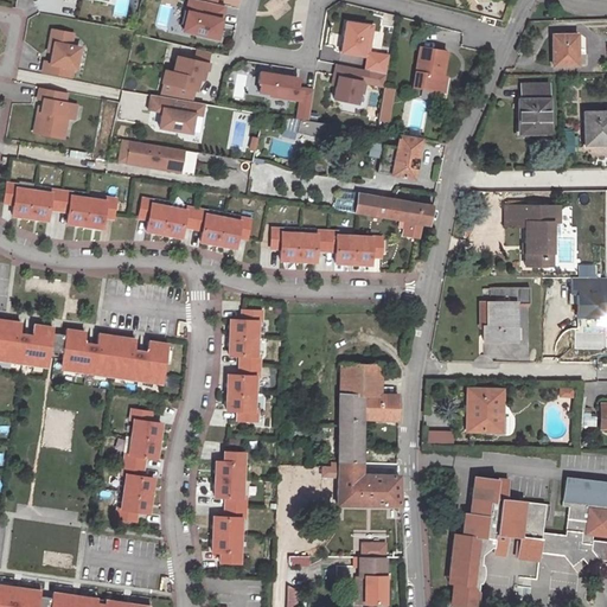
[(198,0),(187,0),(186,11),(185,11),(181,24),(190,26),(193,33),(217,39),(219,29),(218,27),(219,23),(221,23),(225,6),(213,4),(198,0)]
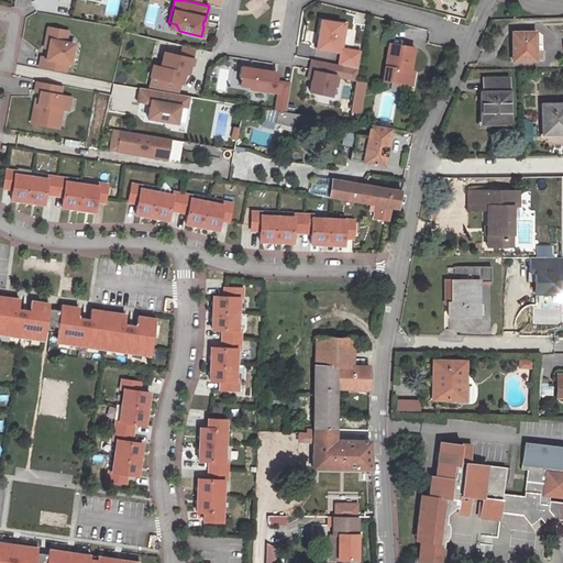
[(345,24),(321,20),(316,50),(340,53),(339,65),(341,66),(357,69),(360,52),(342,48),(345,24)]
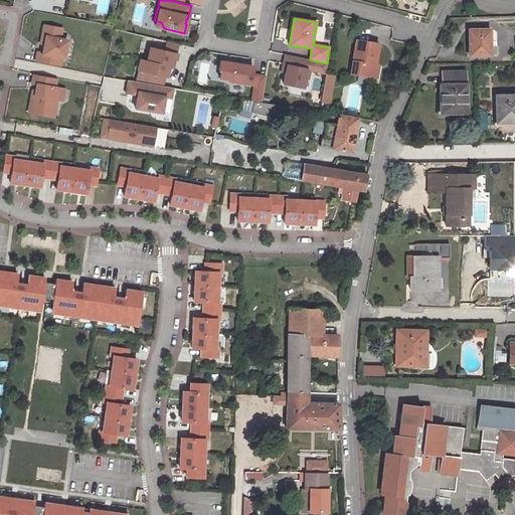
[(44,25),(42,36),(45,36),(44,44),(42,53),(37,52),(36,60),(56,64),(57,56),(61,57),(63,57),(67,40),(59,39),(61,28),(44,25)]
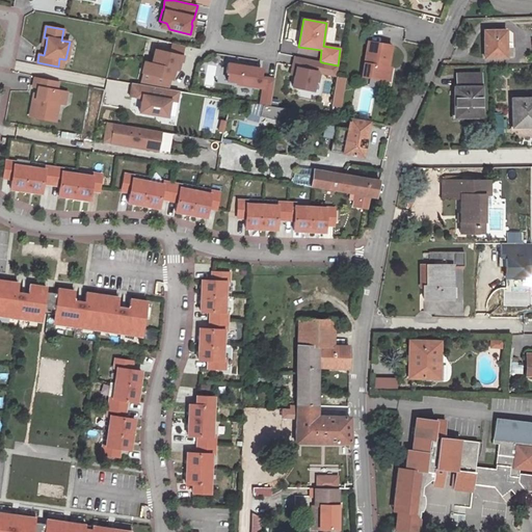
[(505,31),(484,31),(484,57),(504,57),(504,49),(505,49),(505,31)]
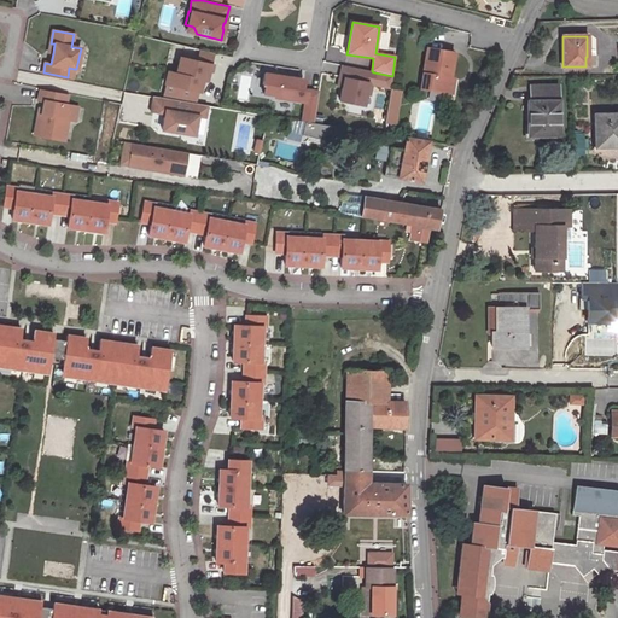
[(455,52),(427,48),(421,89),(449,93),(452,77),(455,52)]
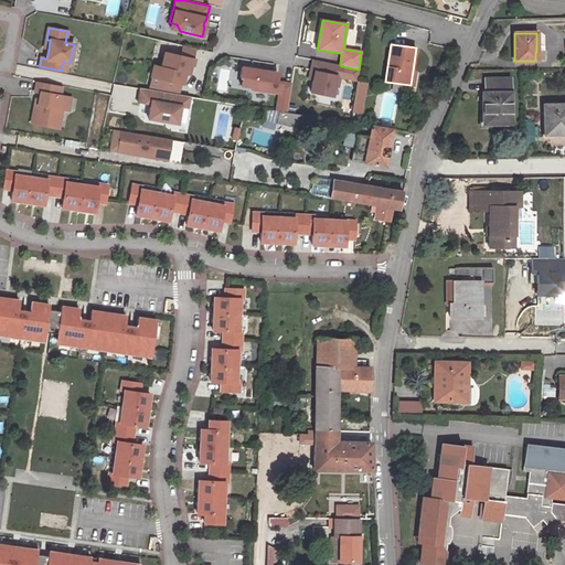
[(183,45),(181,56),(193,60),(196,49),(183,45)]
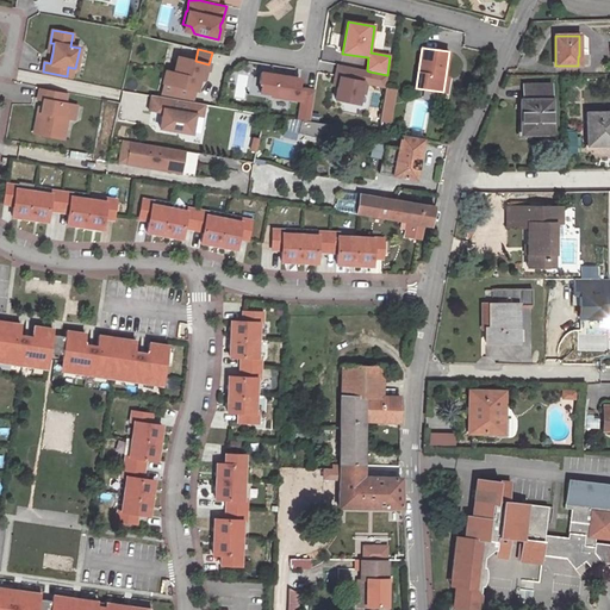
[(174,73),(167,70),(163,83),(197,91),(199,79),(203,80),(205,70),(207,70),(209,64),(195,61),(179,56),(174,73)]
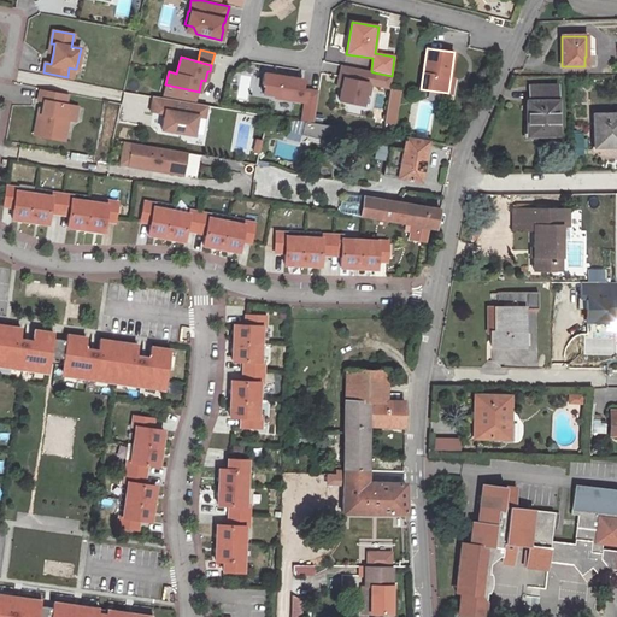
[(371,71),(342,66),(340,78),(344,78),(342,87),(340,100),(363,105),(365,94),(369,95),(374,72),(371,71)]
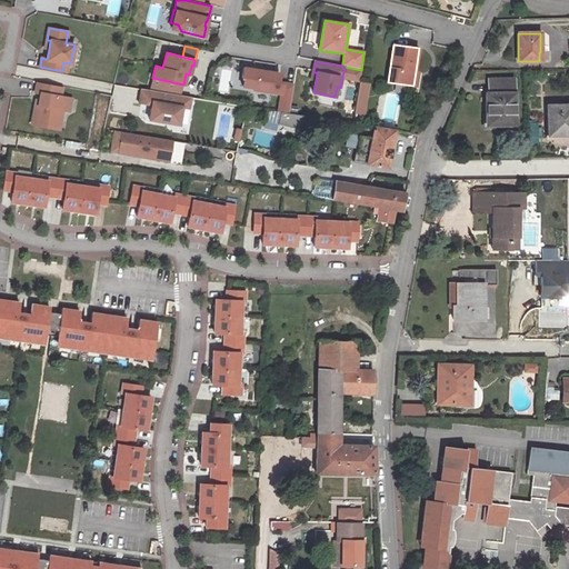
[(273,72),(242,67),(241,77),(242,78),(241,86),(251,87),(251,89),(280,93),(277,111),(289,113),(293,85),(277,82),(278,76),(273,75),(273,72)]
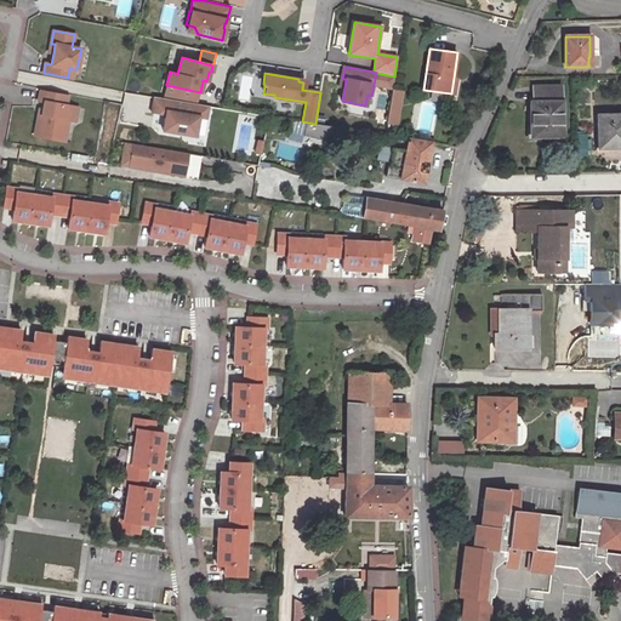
[(200,92),(166,85),(163,100),(197,104),(200,92)]
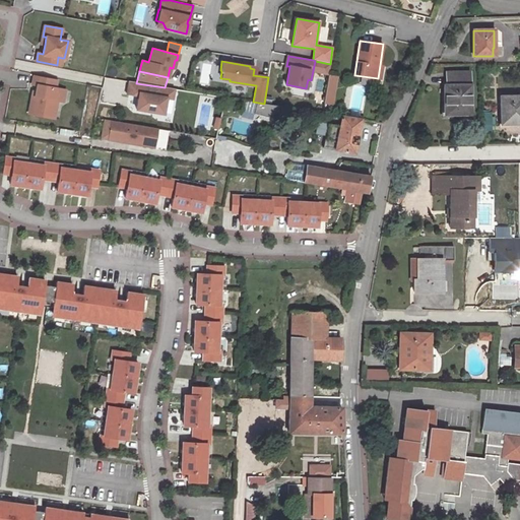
[(469,71),(447,72),(447,84),(444,84),(445,114),(469,114),(469,71)]
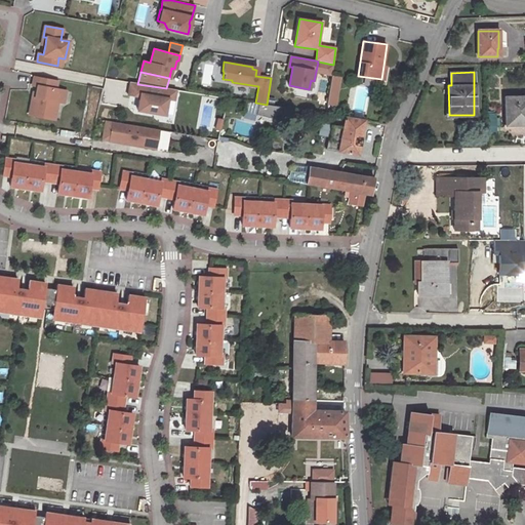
[(339,77),(331,75),(327,105),(335,106),(339,77)]
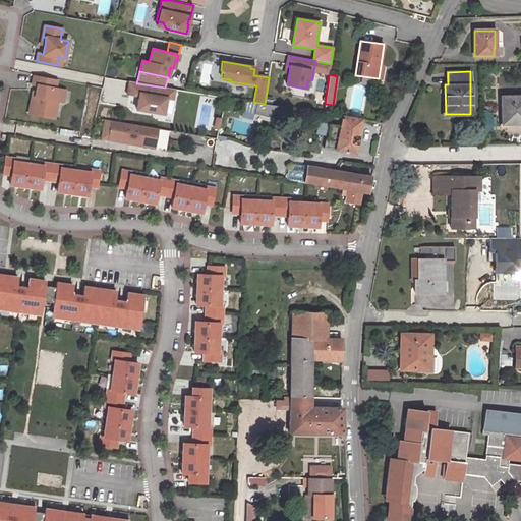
[(56,80),(34,76),(33,84),(37,85),(36,92),(35,96),(32,96),(29,114),(49,118),(53,100),(57,101),(63,102),(65,91),(55,89),(56,80)]
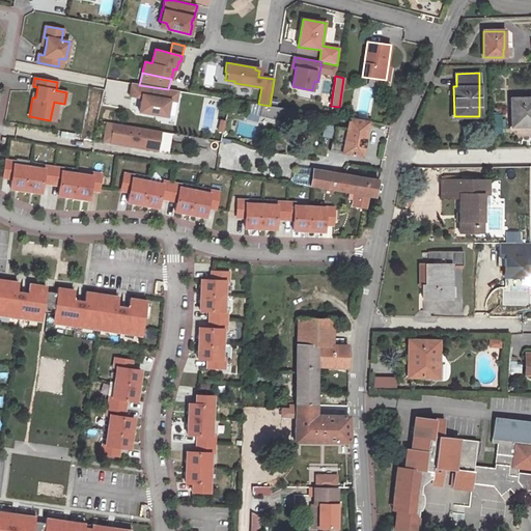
[(139,85),(131,83),(129,96),(141,98),(138,112),(166,116),(169,100),(175,101),(176,90),(168,89),(139,85)]
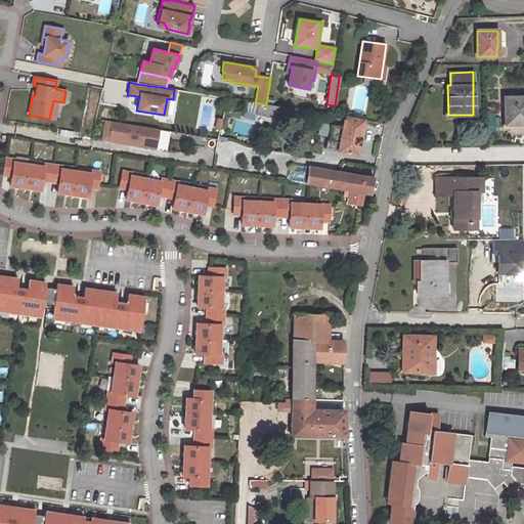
[(523,96),(505,97),(505,125),(523,124),(523,96)]
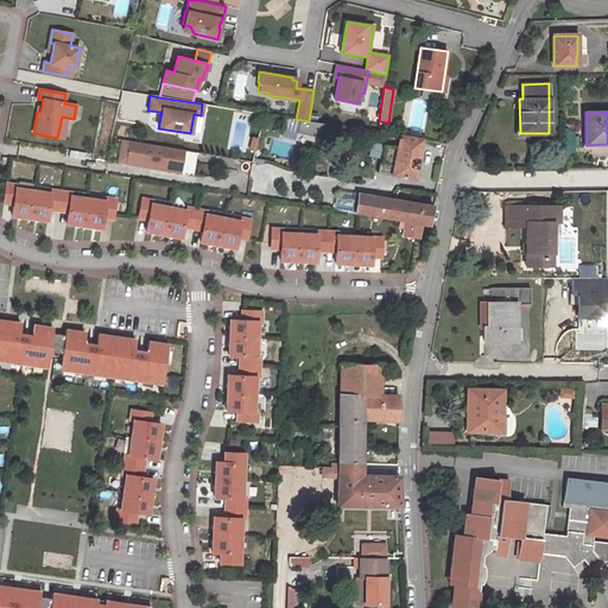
[(347,138),(361,139),(363,130),(349,127),(347,138)]
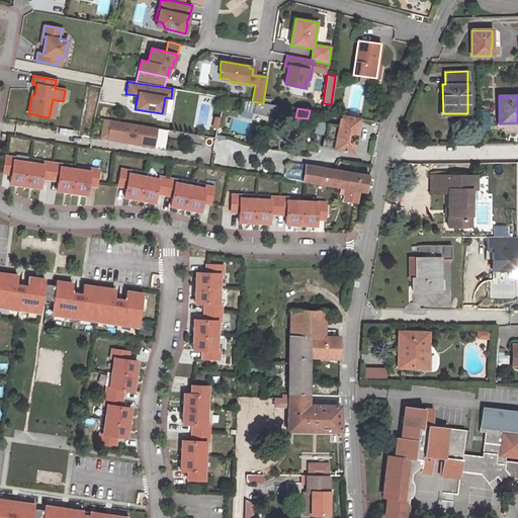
[(310,110),(308,118),(314,119),(316,111),(310,110)]
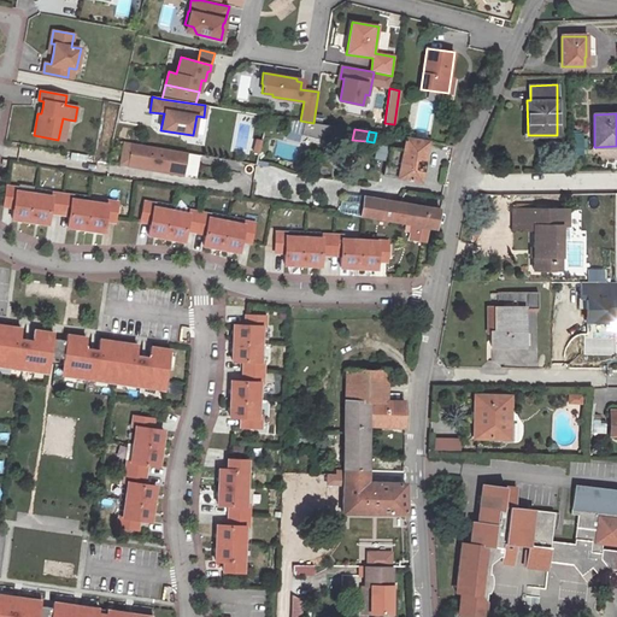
[(428,141),(406,137),(404,150),(389,147),(385,175),(419,182),(428,141)]
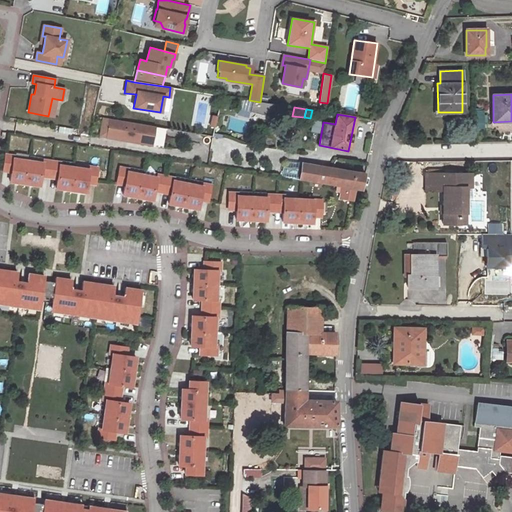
[(155,127),(103,118),(101,129),(108,131),(107,137),(152,145),(155,127)]
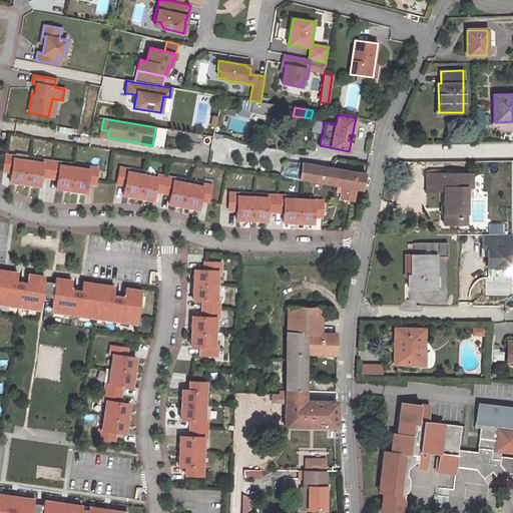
[(155,127),(152,145),(161,146),(165,128),(155,127)]
